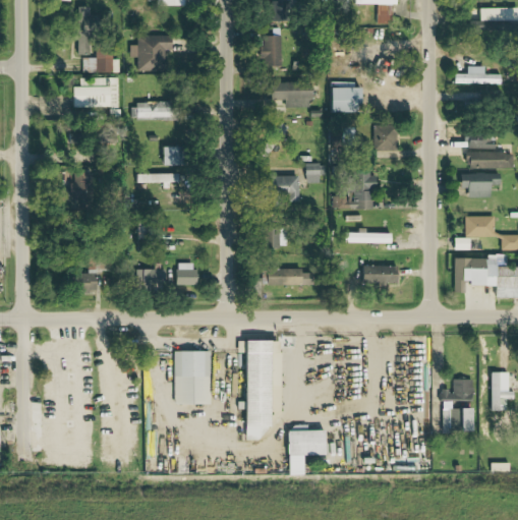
[(288,0),(272,0),(271,21),(288,21),(288,0)]
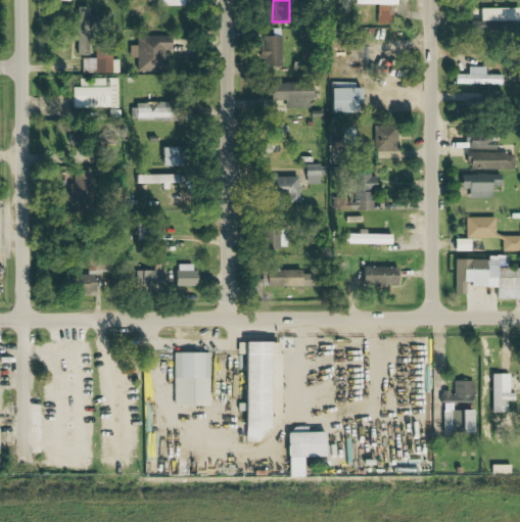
[(394,22),(394,5),(380,5),(380,24),(394,22)]
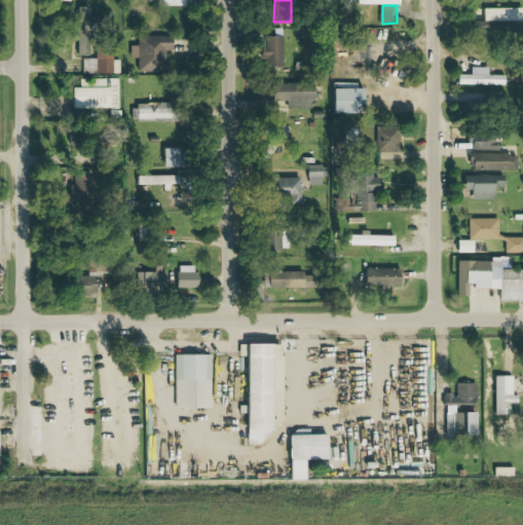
[(90,6),(75,6),(75,40),(79,40),(79,54),(96,54),(96,15),(90,15),(90,6)]
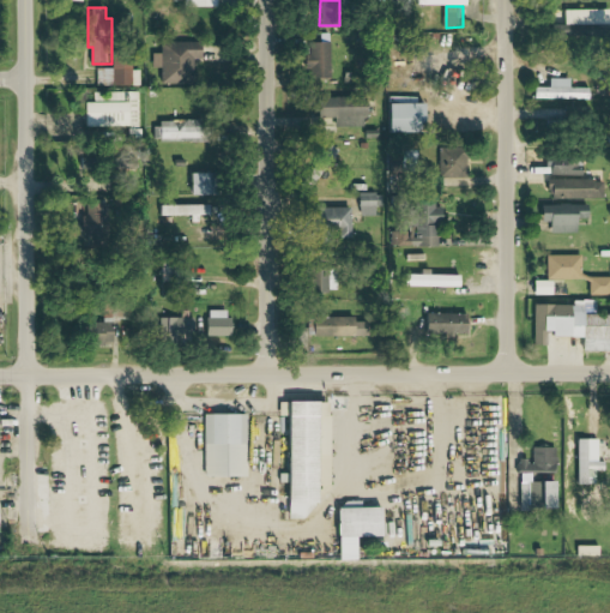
[(609,8),(554,10),(554,36),(609,35),(609,8)]
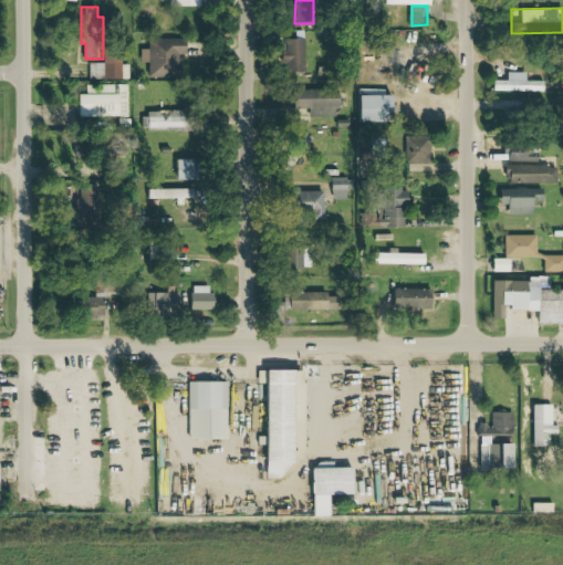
[(304,72),(303,31),(287,32),(288,73),(304,72)]
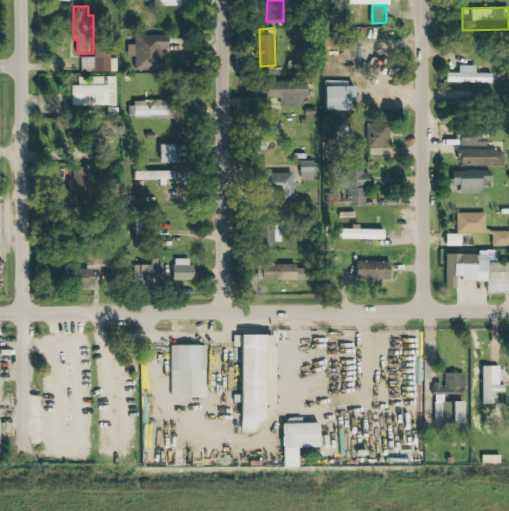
[(169,34),(135,35),(136,44),(128,44),(128,56),(135,55),(135,69),(163,69),(162,48),(169,48),(169,34)]
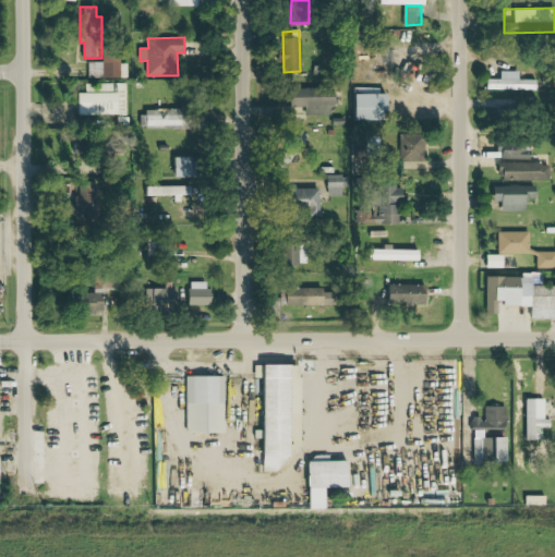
[(129,77),(129,58),(105,58),(104,61),(89,61),(89,76),(129,77)]
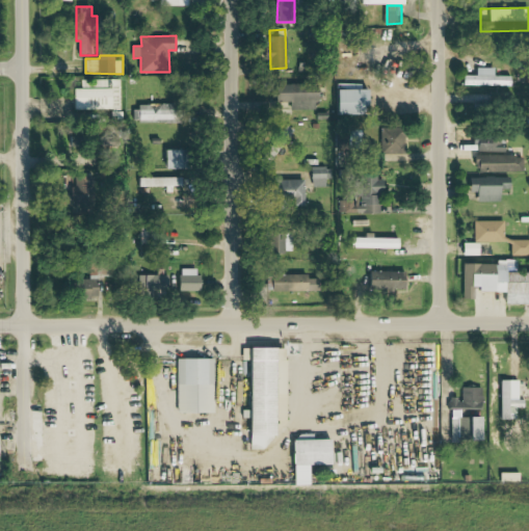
[(512,85),(512,76),(496,75),(496,67),(478,67),(478,75),(465,75),(465,85),(512,85)]
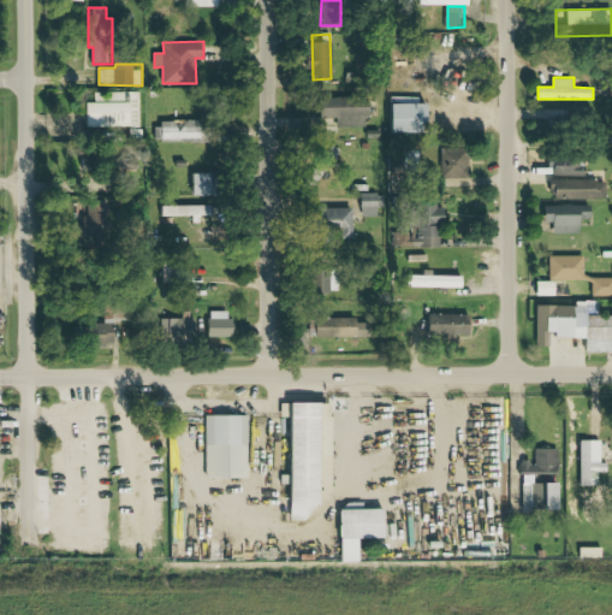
[(141,90),(112,92),(112,102),(87,102),(88,126),(141,125),(141,90)]
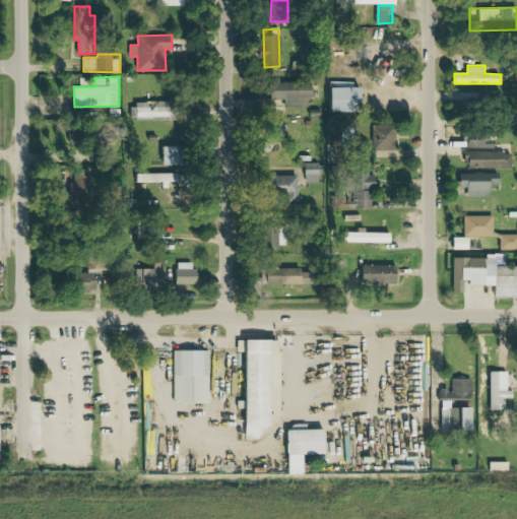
[(312,106),(311,81),(270,82),(270,107),(312,106)]
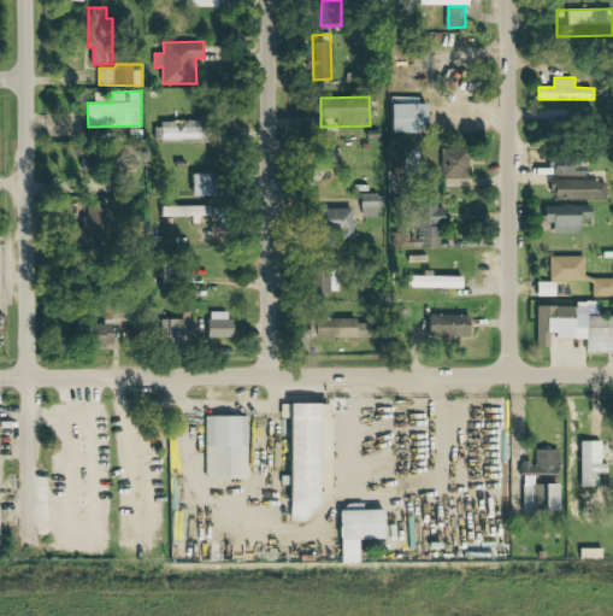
[(392,133),(426,133),(426,104),(419,104),(419,98),(392,97),(392,133)]
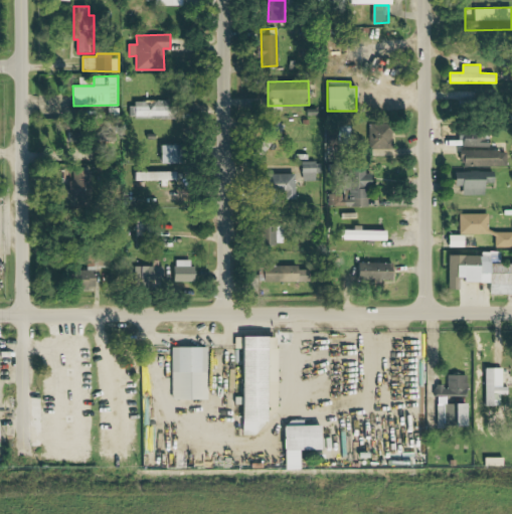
[(175,101),(130,101),(130,116),(175,115),(175,101)]
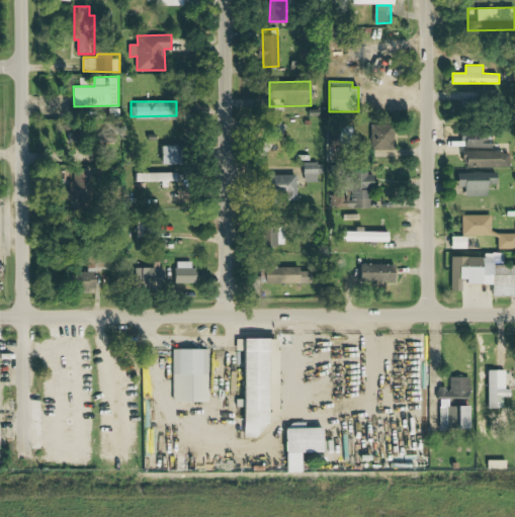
[(395,149),(396,123),(372,123),(372,149),(395,149)]
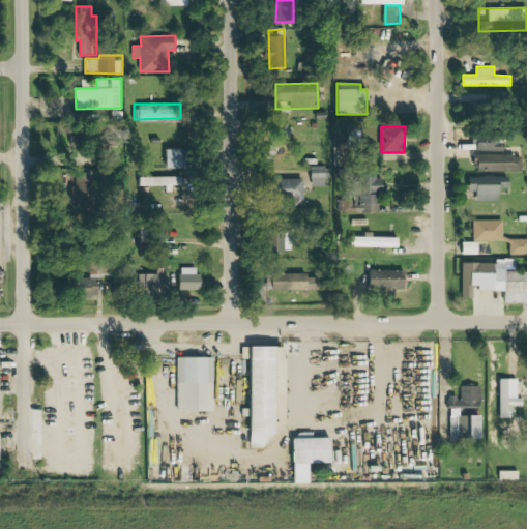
[(474,151),(503,150),(502,131),(473,133),(474,151)]
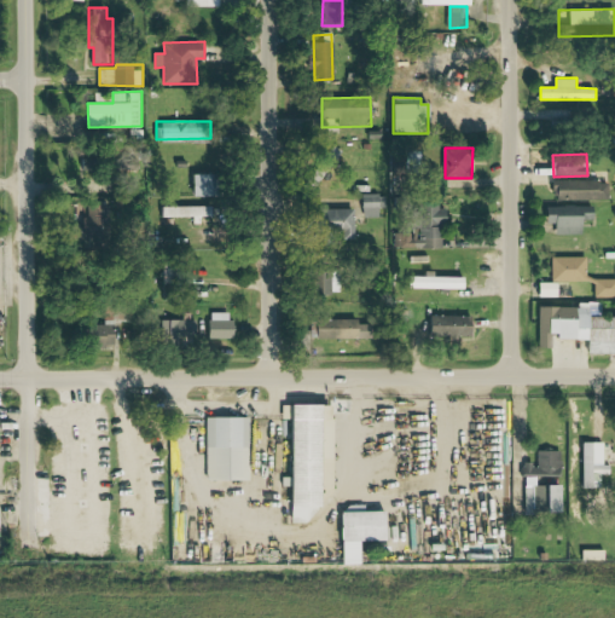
[(195,197),(216,196),(215,173),(193,174),(195,197)]
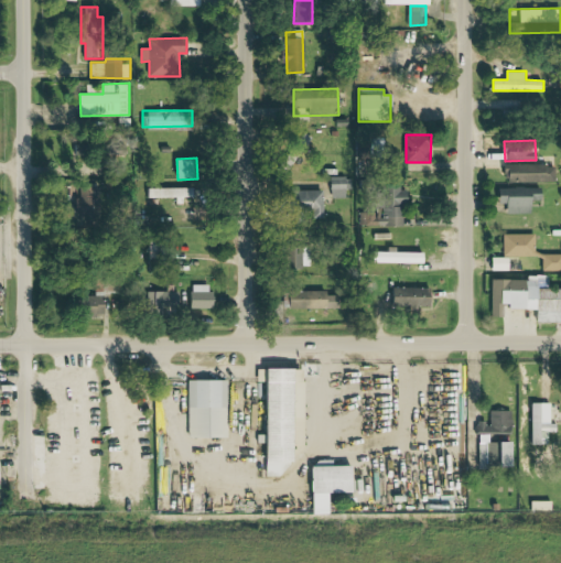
[(508,164),(507,182),(556,182),(557,165),(508,164)]
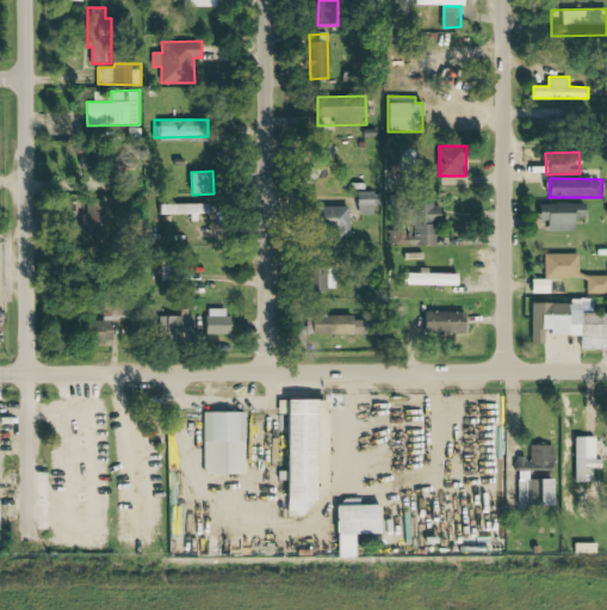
[(376,214),(376,204),(382,204),(382,191),(359,192),(359,214),(376,214)]
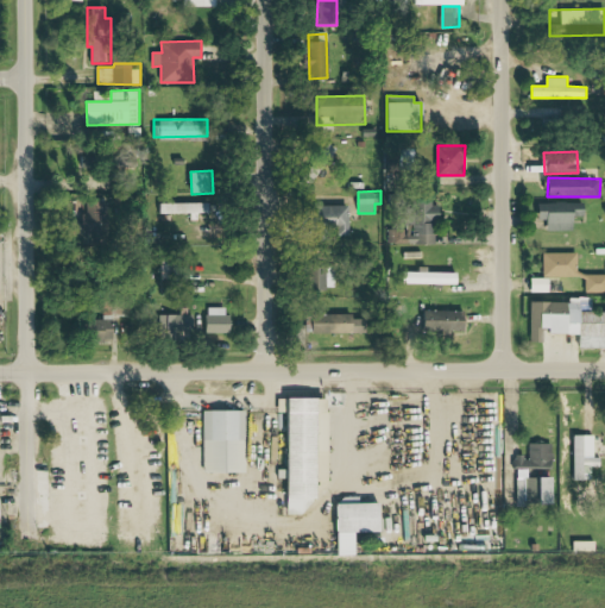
[(108,201),(87,201),(87,213),(81,213),(82,244),(109,243),(108,201)]
